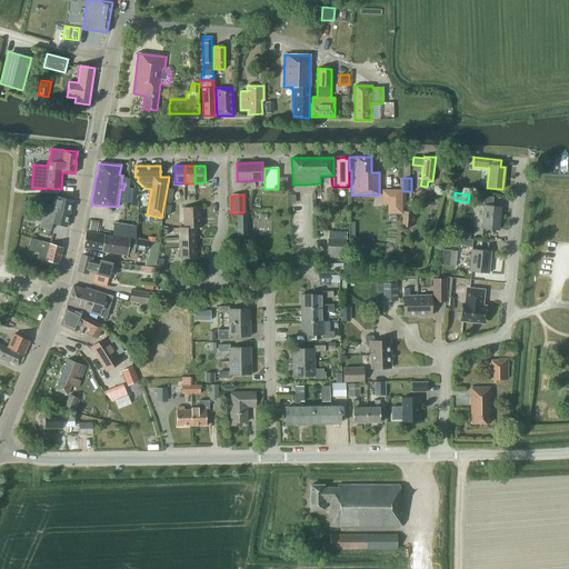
[(498,230),(500,208),(492,207),(492,198),(476,196),(475,206),(483,207),(481,228),(498,230)]
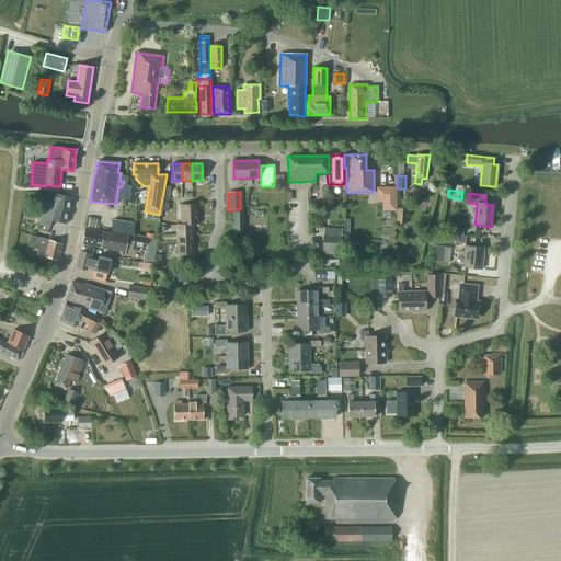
[(66,225),(71,197),(55,194),(53,204),(44,202),(39,225),(50,227),(52,221),(66,225)]
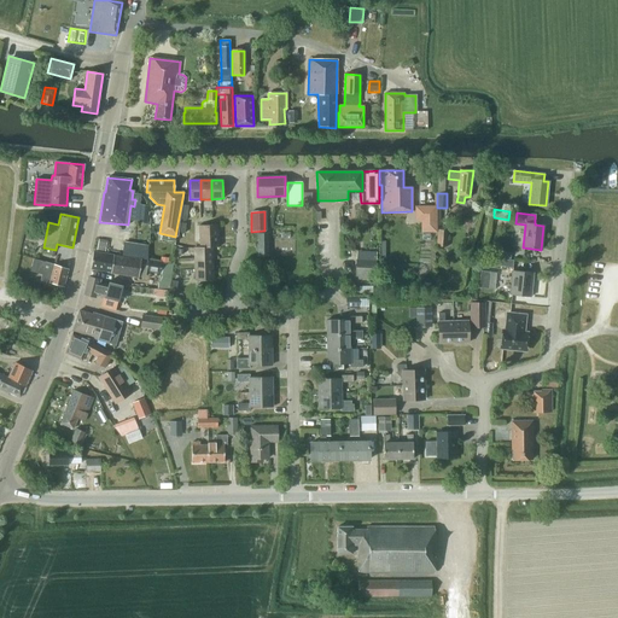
[(436,221),(425,221),(425,232),(436,232),(436,221)]
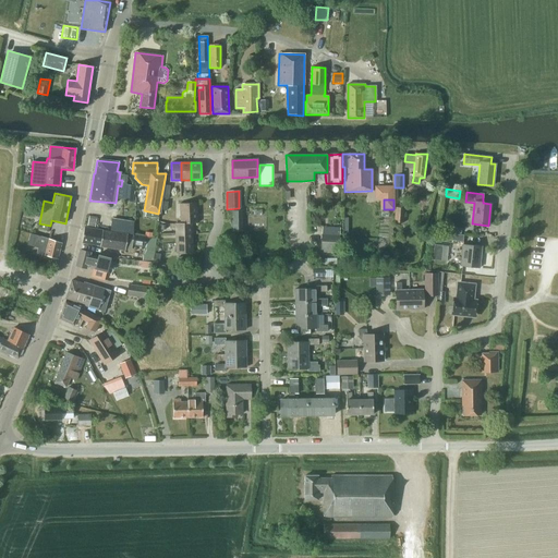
[(180,204),(180,214),(196,214),(196,203),(180,204)]
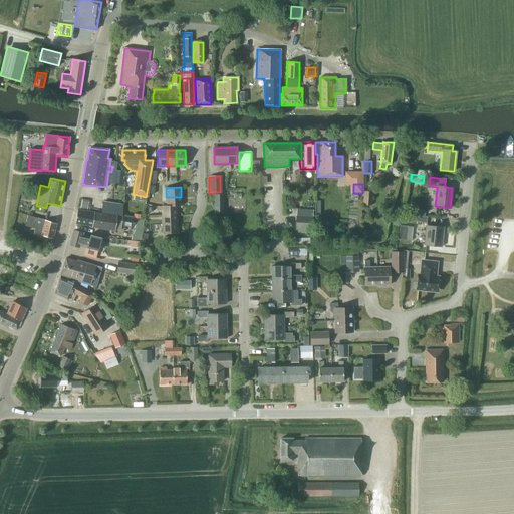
[(370,206),(371,192),(363,191),(362,205),(370,206)]
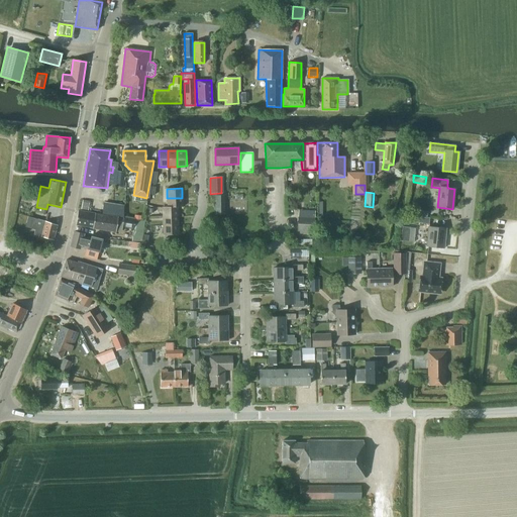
[(215,210),(216,214),(224,214),(224,195),(215,195),(215,204),(212,204),(212,207),(214,207),(214,210),(215,210)]
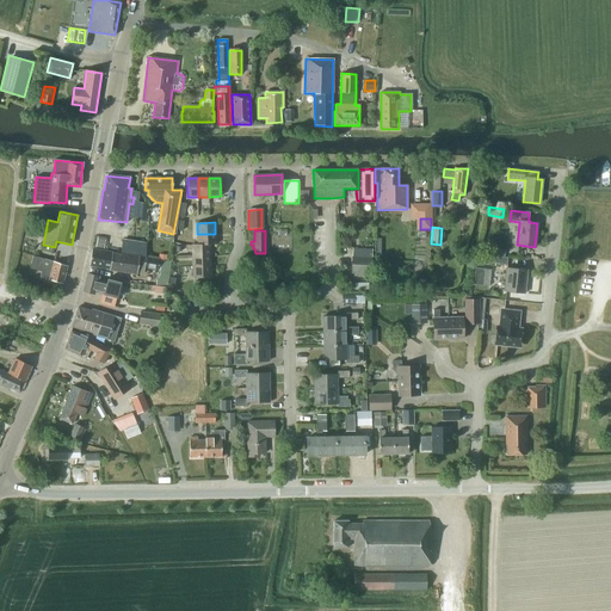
[(210,245),(216,245),(215,234),(197,234),(197,245),(210,245)]
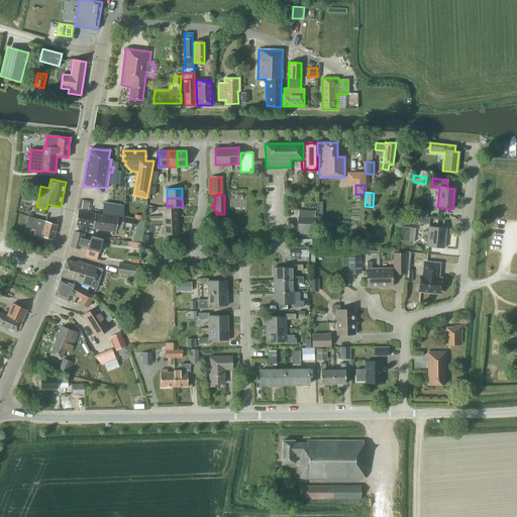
[(90,201),(82,200),(80,210),(88,211),(90,201)]
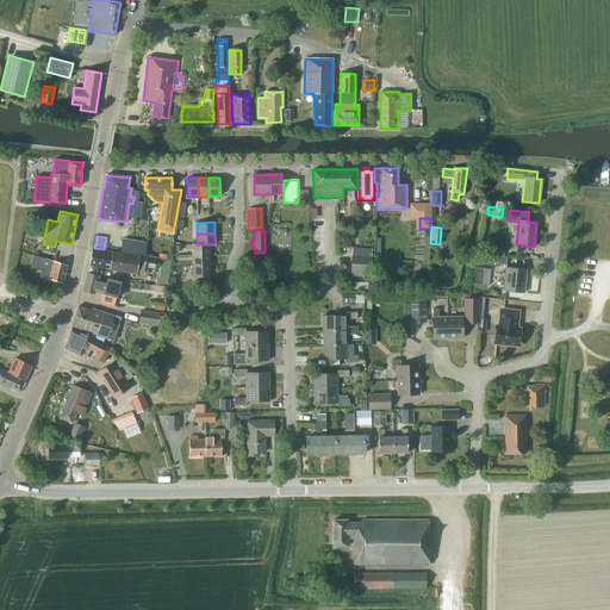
[(191,244),(192,255),(210,255),(210,244),(197,244),(191,244)]
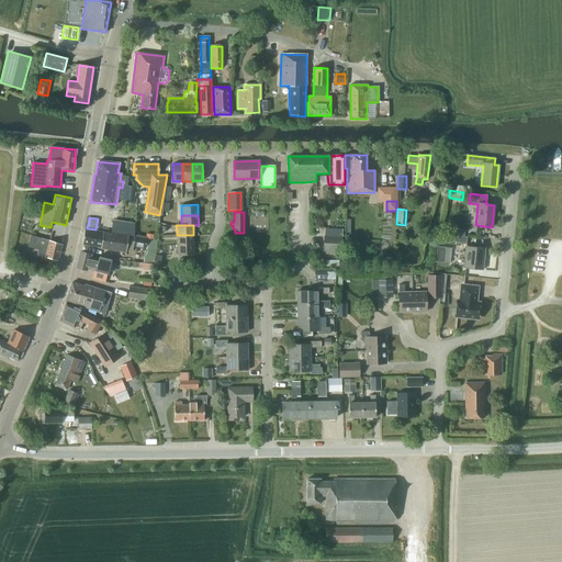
[(101,247),(102,240),(102,233),(92,231),(85,229),(82,245),(101,247)]
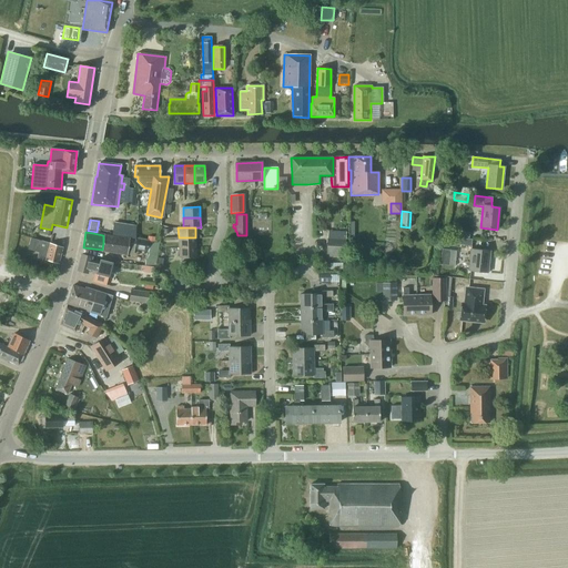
[(127,255),(128,246),(129,239),(103,235),(103,243),(102,250),(102,251),(127,255)]
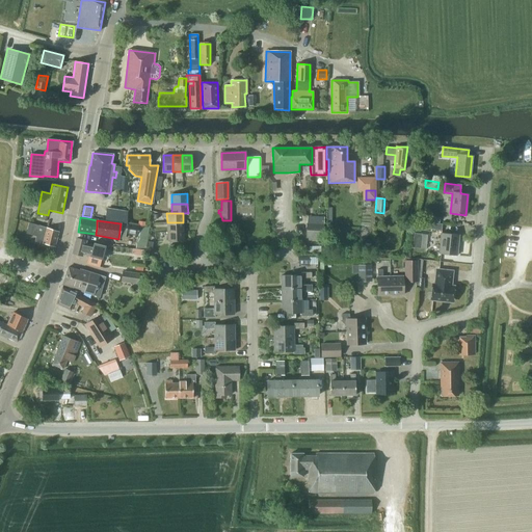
[(167,222),(167,232),(184,232),(183,222),(167,222)]
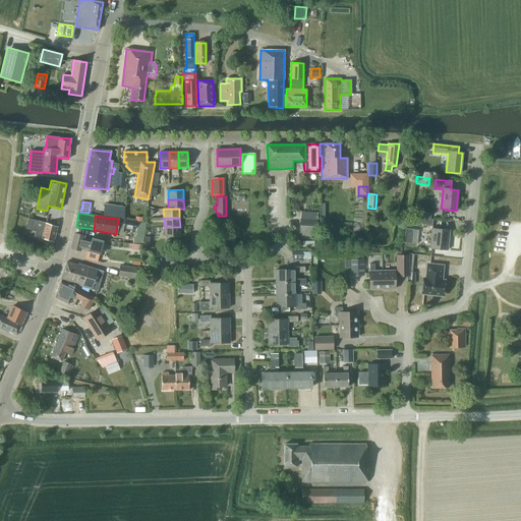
[(300,218),(299,233),(316,234),(317,219),(300,218)]
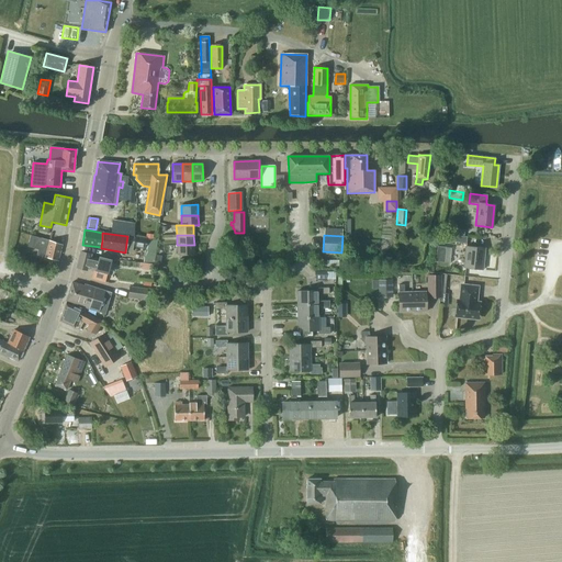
[(31,236),(29,243),(36,245),(38,246),(41,238),(31,236)]
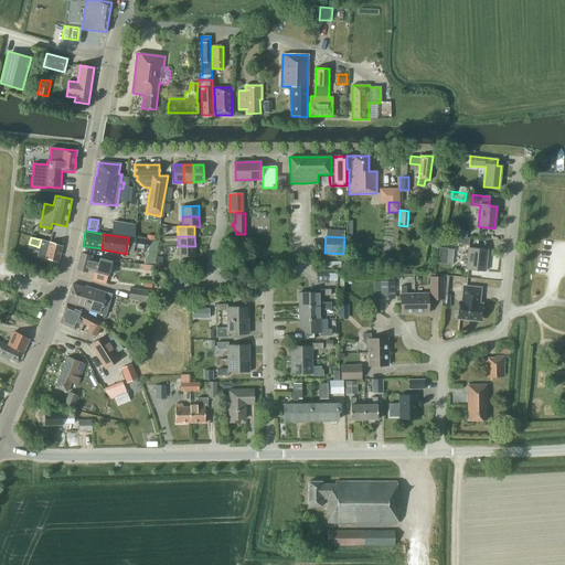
[(146,249),(147,241),(135,238),(134,248),(146,249)]
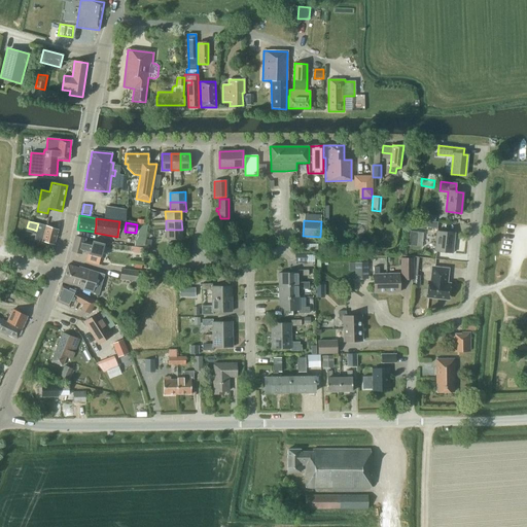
[(54,245),(58,230),(38,223),(36,231),(34,230),(33,234),(35,235),(34,239),(54,245)]
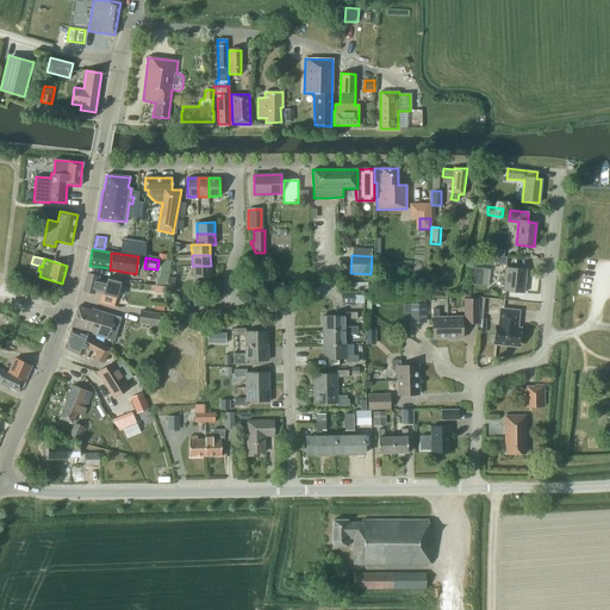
[(211,277),(211,266),(192,266),(192,278),(211,277)]
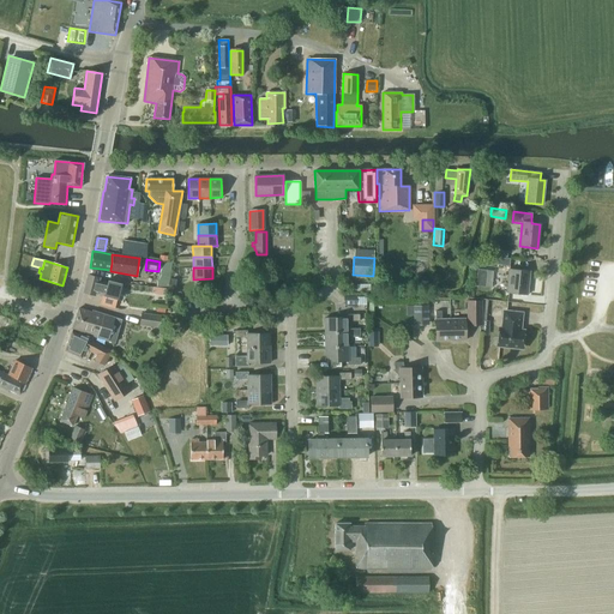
[(493,271),(477,269),(476,286),(492,288),(493,271)]
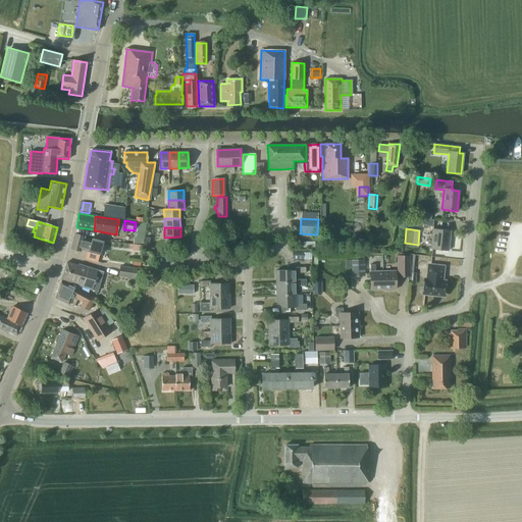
[(448,251),(450,230),(432,228),(430,249),(448,251)]
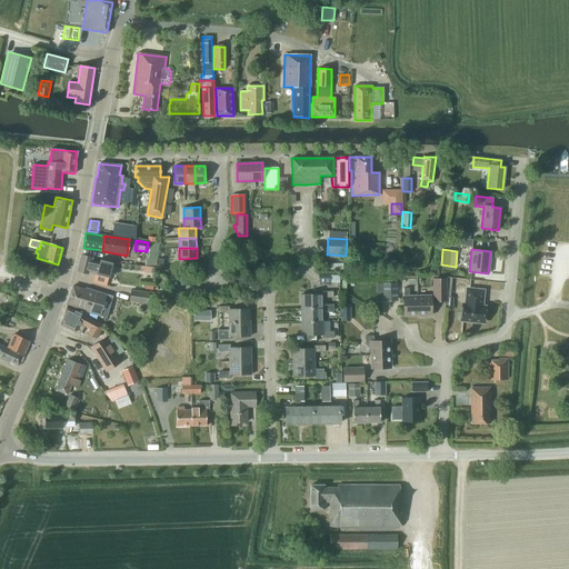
[(92,282),(106,286),(108,278),(109,278),(112,263),(100,260),(99,262),(90,260),(91,258),(81,255),(77,271),(87,273),(88,272),(95,273),(92,282)]
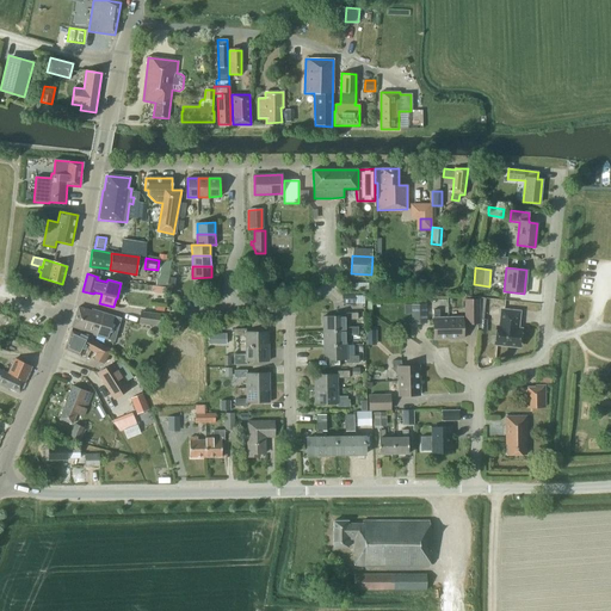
[(480,323),(480,298),(464,298),(466,323),(480,323)]
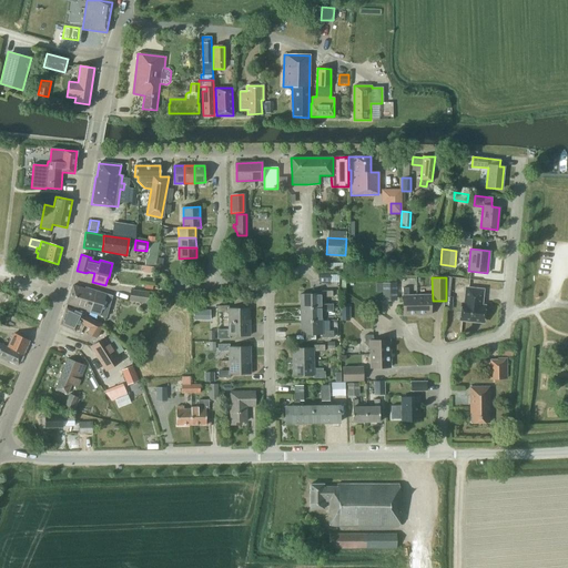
[(394,301),(394,283),(385,283),(385,301),(394,301)]
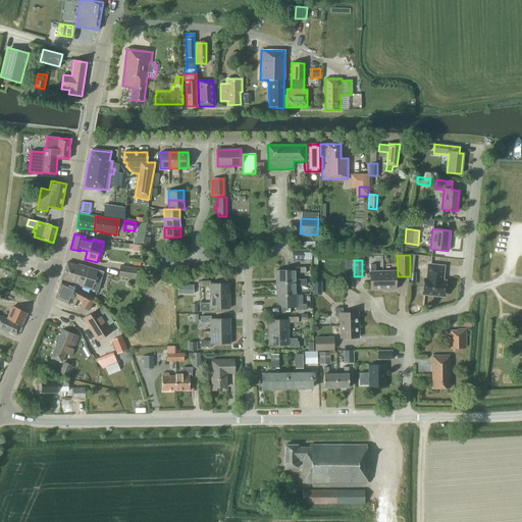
[(77,266),(66,262),(61,279),(74,283),(73,284),(83,286),(83,288),(97,292),(103,272),(79,264),(77,266)]
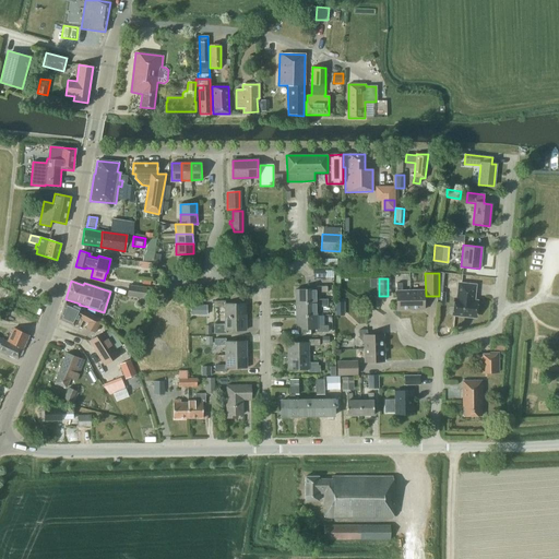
[(128,284),(127,296),(150,299),(151,288),(146,288),(147,287),(128,284)]
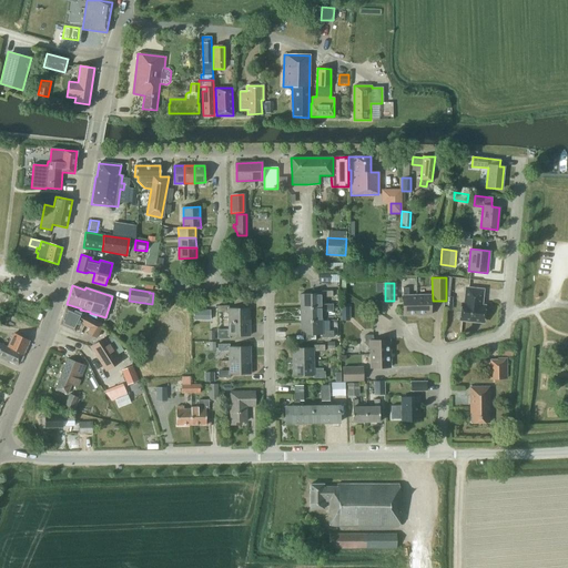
[(417,315),(416,295),(408,295),(408,288),(403,288),(403,296),(403,316),(417,315)]
